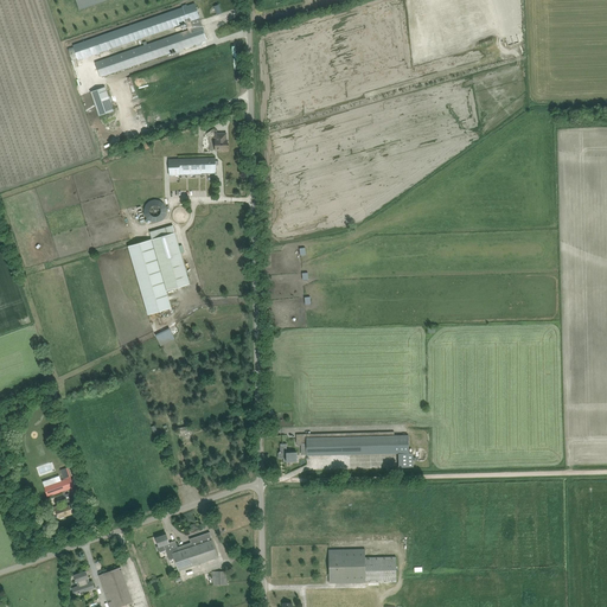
[(76,0),(80,11),(81,10),(108,0),(76,0)]
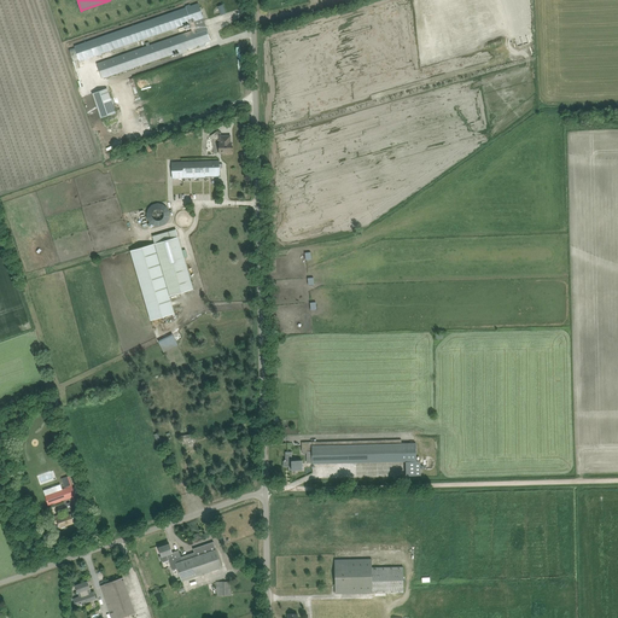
[(85,58),(99,53),(190,23),(192,31),(150,45),(149,42),(146,42),(146,46),(97,63),(101,79),(179,52),(180,54),(184,53),(182,50),(199,45),(200,47),(205,45),(205,42),(211,41),(198,4),(191,6),(190,5),(186,6),(186,7),(74,45),(75,48),(69,50),(73,62),(79,59),(81,68),(87,65),(85,58)]
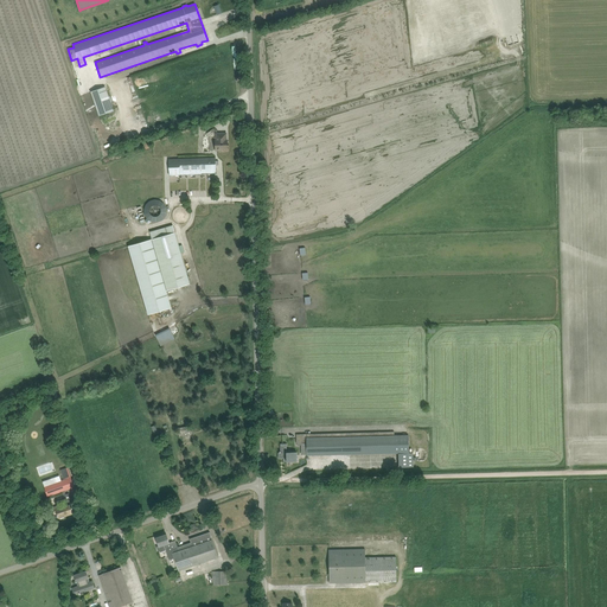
[(114,110),(106,87),(90,91),(98,116),(114,110)]
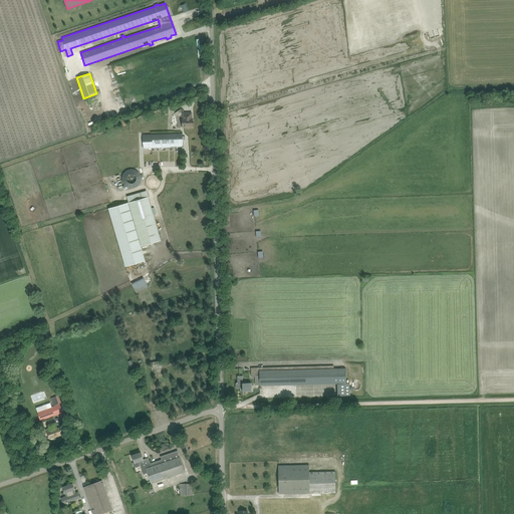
[(192,112),(183,112),(183,119),(182,119),(182,127),(189,127),(189,126),(193,126),(193,118),(192,118),(192,112)]
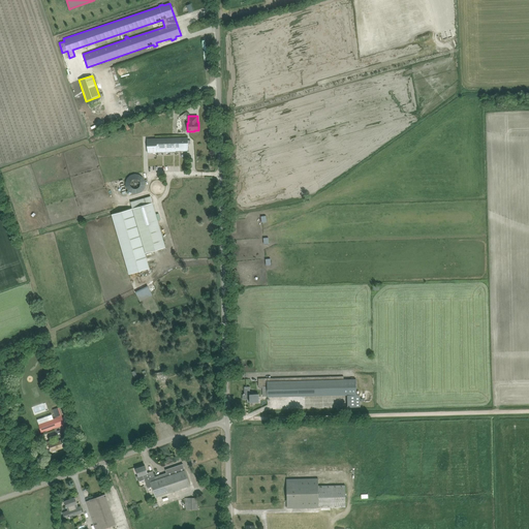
[(157,138),(157,153),(176,152),(188,151),(188,143),(189,143),(189,142),(188,142),(188,137),(157,138)]
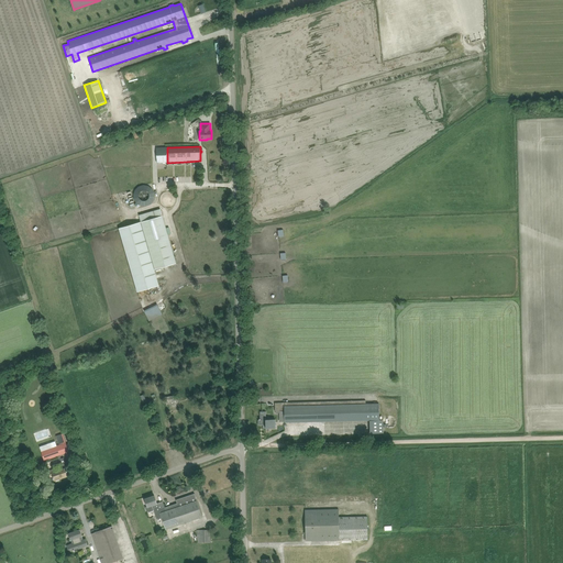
[(134,187),(135,206),(155,205),(154,186),(134,187)]
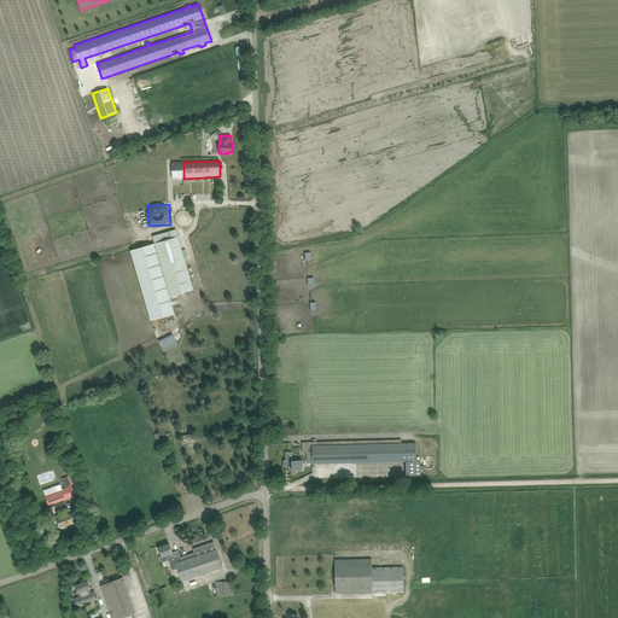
[(193,289),(180,242),(176,229),(153,237),(155,244),(130,251),(150,321),(175,314),(169,296),(193,289)]
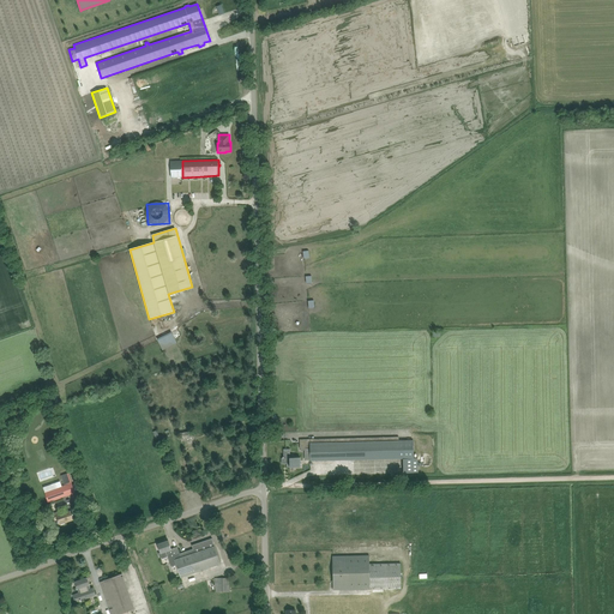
[(164,349),(179,343),(173,331),(158,338),(164,349)]
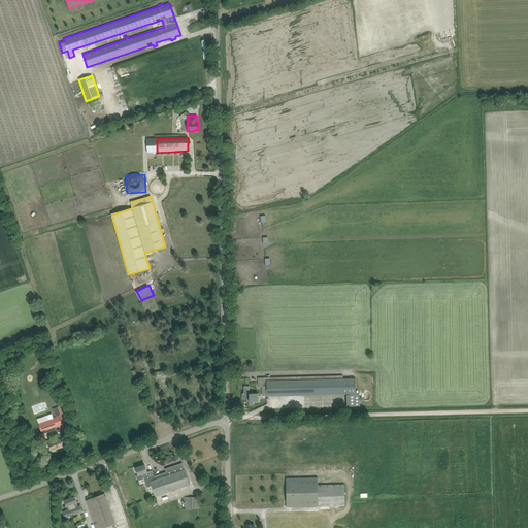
[(267,396),(272,396),(347,395),(348,406),(357,406),(356,405),(356,394),(356,380),(343,380),(343,376),(263,377),(258,377),(258,386),(267,386),(267,396)]
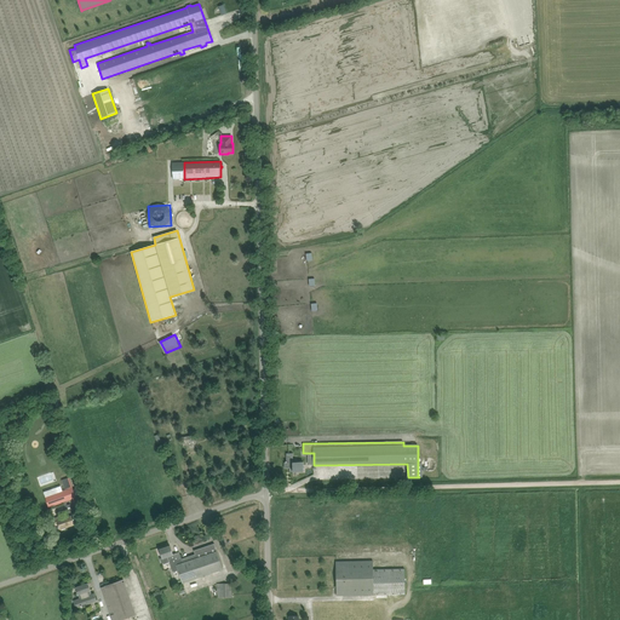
[(304,471),(303,461),(293,463),(293,453),(287,453),(287,461),(286,461),(286,463),(285,463),(285,468),(290,468),(290,471),(293,471),(304,471)]
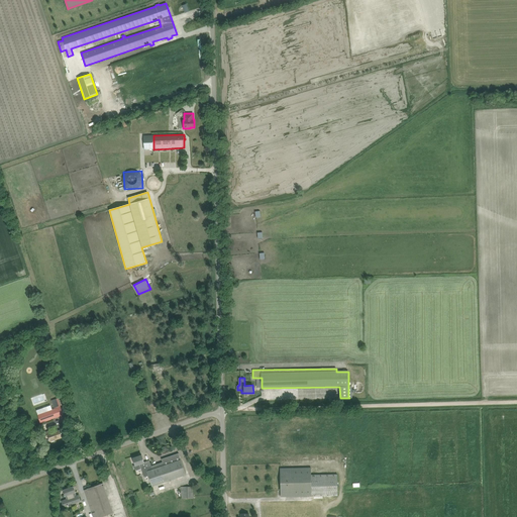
[(52,400),(53,404),(55,404),(57,408),(55,408),(48,410),(48,411),(38,414),(37,414),(40,423),(53,419),(54,422),(56,421),(55,418),(64,415),(63,412),(58,398),(52,400)]
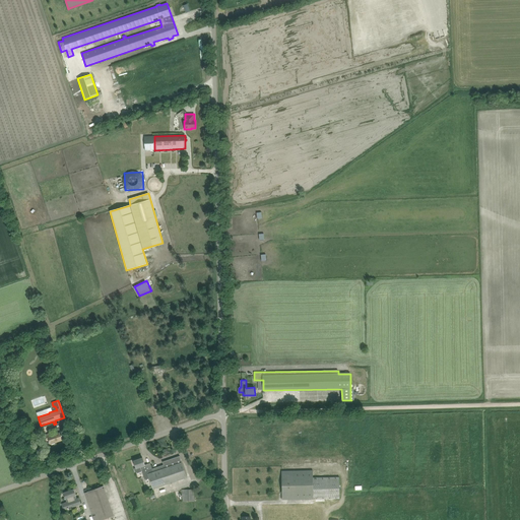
[(57,429),(58,432),(50,435),(50,434),(43,436),(45,441),(49,440),(50,441),(49,441),(50,442),(51,444),(64,439),(60,428),(57,429)]
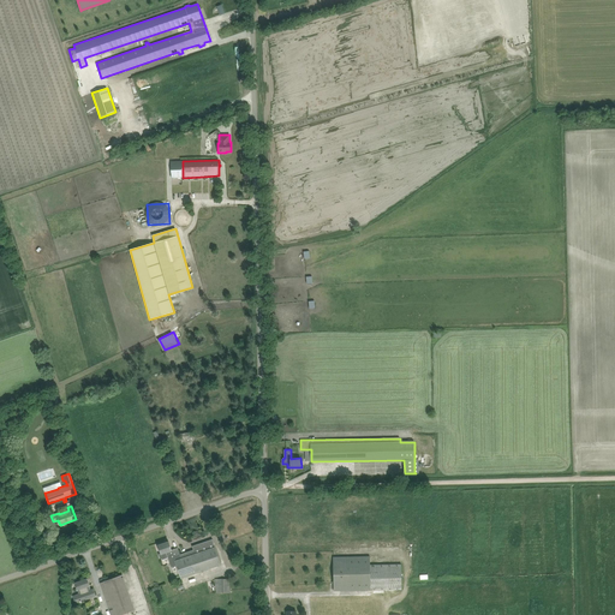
[(193,550),(180,554),(174,556),(177,565),(181,578),(216,566),(221,565),(213,539),(192,545),(193,550)]
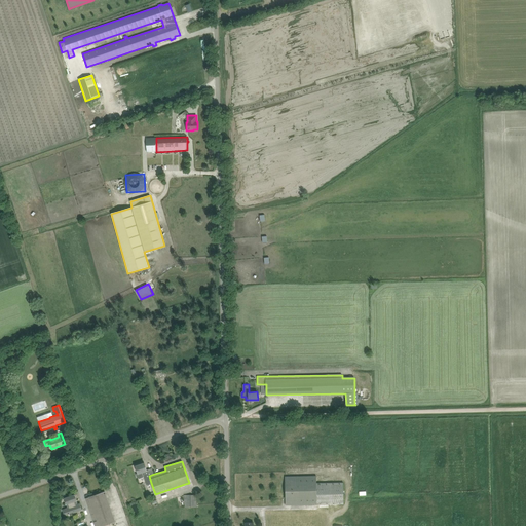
[(154,474),(152,468),(147,471),(144,462),(136,465),(138,473),(142,472),(147,485),(151,483),(149,476),(154,474)]
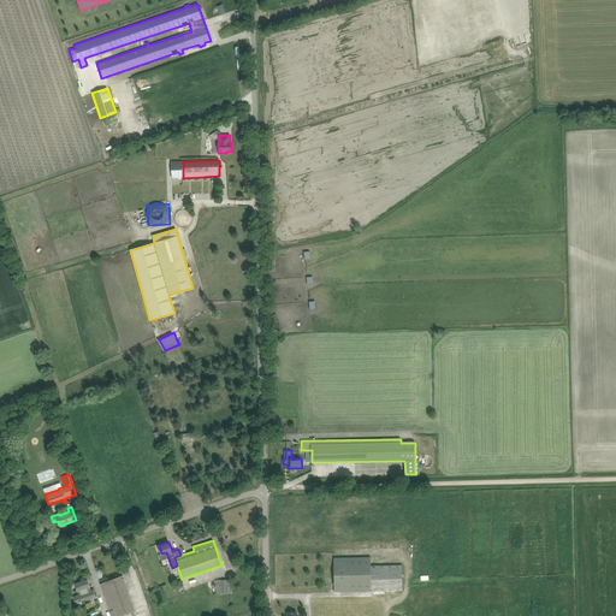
[(335,592),(371,591),(374,592),(403,591),(402,564),(371,566),(371,557),(333,557),(335,592)]
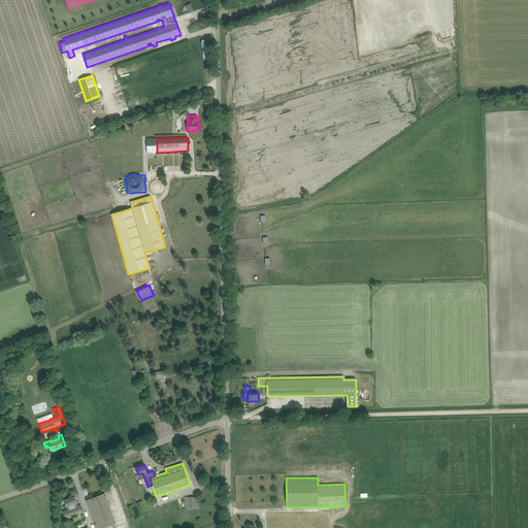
[(116,523),(106,498),(105,493),(89,498),(90,499),(86,500),(88,505),(96,527),(100,527),(102,527),(116,523)]
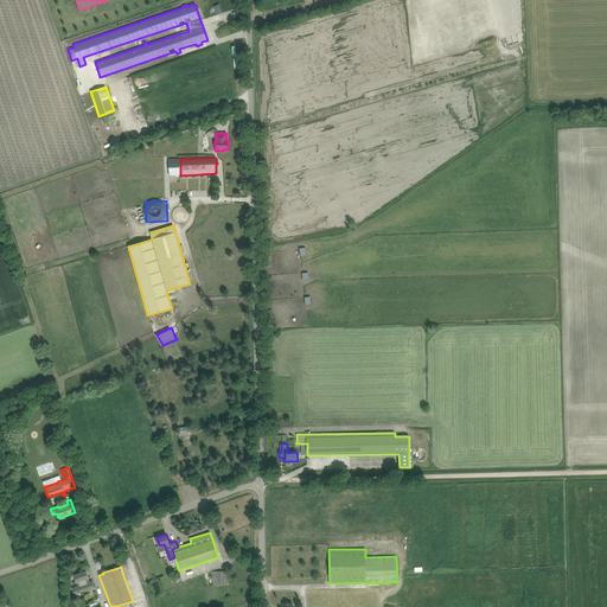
[(88,579),(89,577),(87,570),(74,575),(77,582),(78,586),(72,588),(75,595),(81,594),(80,593),(85,590),(85,592),(95,588),(93,581),(89,582),(88,579)]
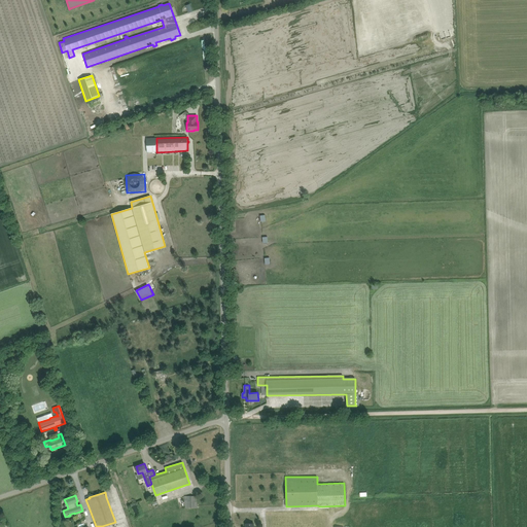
[(197,507),(197,496),(184,496),(185,507),(197,507)]
